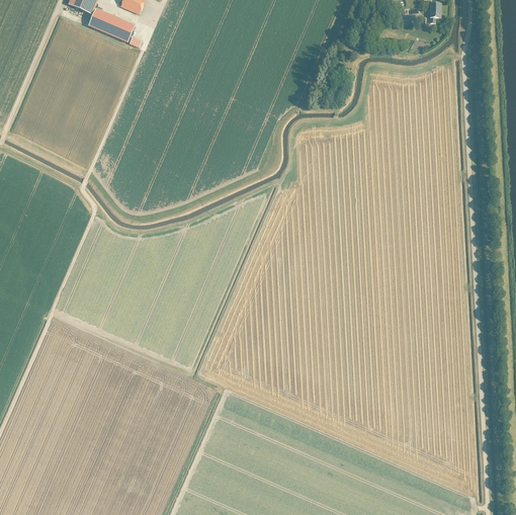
[(68,0),(67,3),(90,13),(96,0),(68,0)]
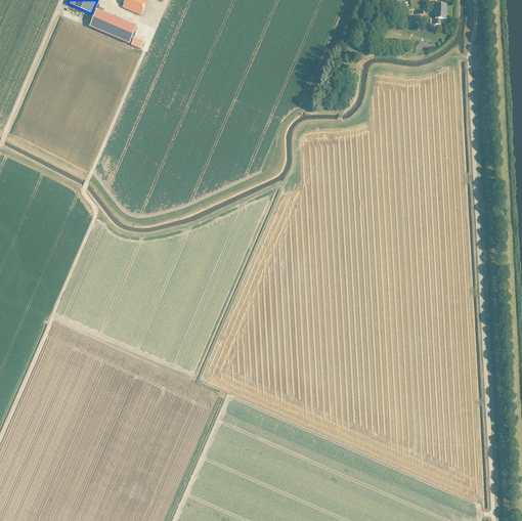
[(123,0),(121,5),(139,13),(144,0),(123,0)]
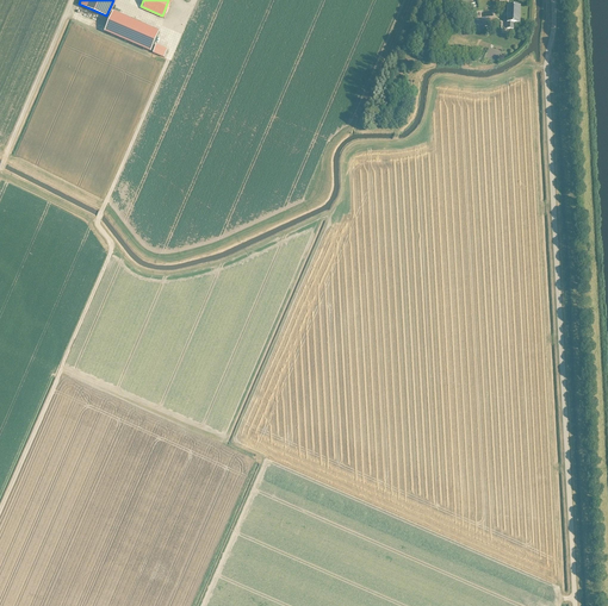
[(512,19),(517,20),(519,4),(506,2),(504,19),(504,25),(512,25),(512,19)]
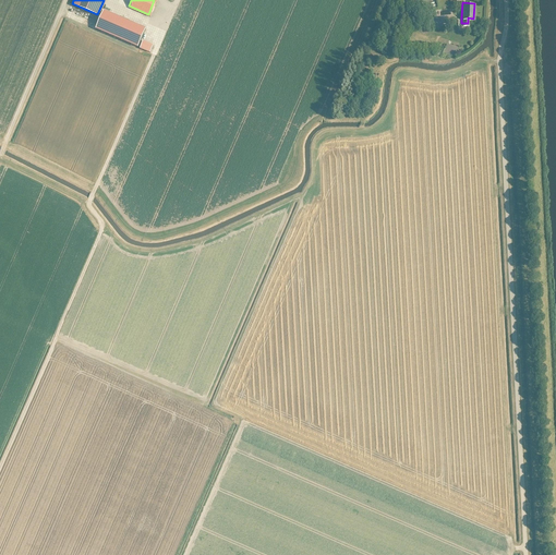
[(101,8),(94,27),(136,45),(144,26),(101,8)]
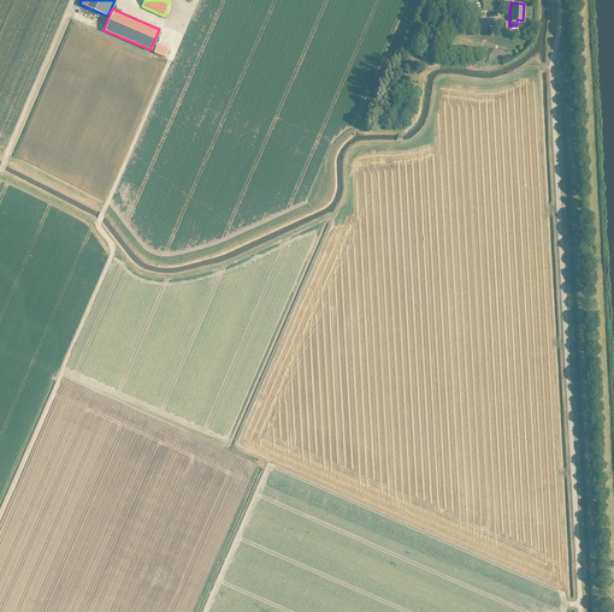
[(160,34),(171,40),(175,34),(164,28),(160,34)]
